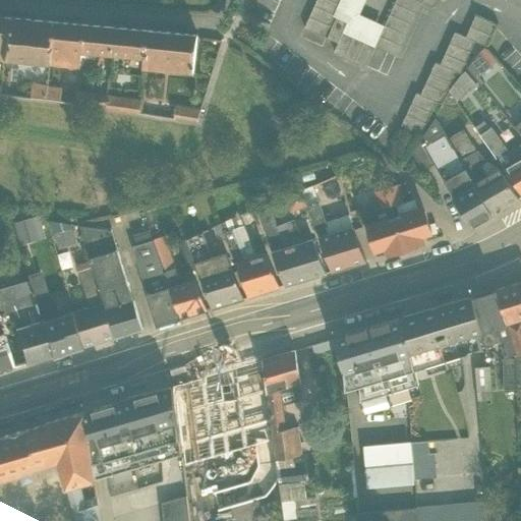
[(366,0),(319,0),(307,26),(340,41),(335,52),(367,66),(377,48),(387,26),(360,14),(366,0)]
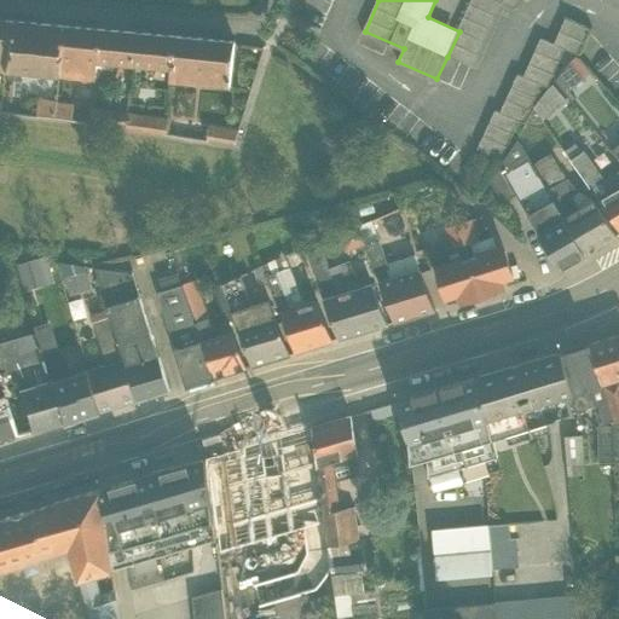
[(519,0),(473,0),(460,32),(447,57),(473,69),(502,5),(514,11),(519,0)]
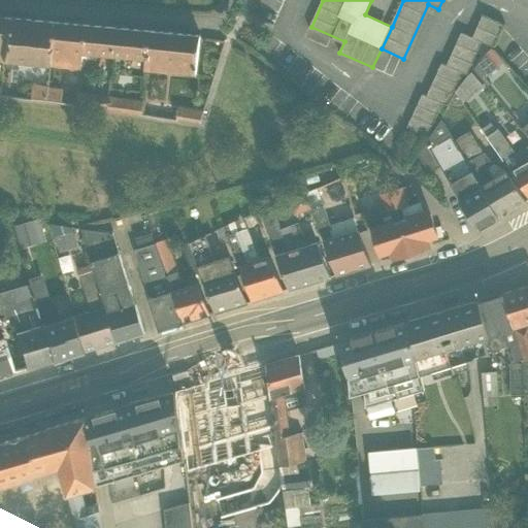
[(51,66),(55,23),(5,18),(2,62),(51,66)]
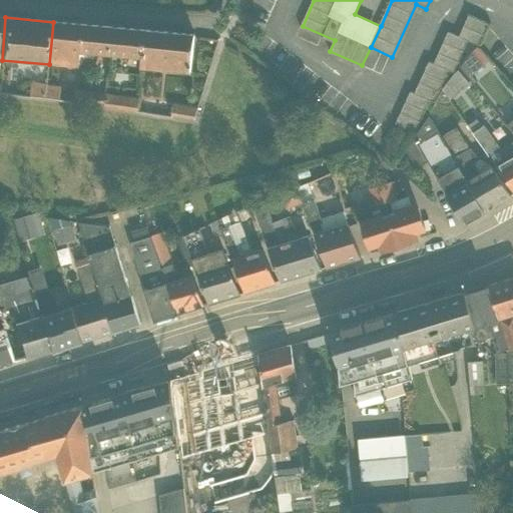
[(483,25),(466,17),(457,38),(446,34),(432,65),(428,63),(414,95),(408,93),(396,121),(414,129),(427,99),(433,99),(445,70),(452,73),(466,40),(475,44),(483,25)]
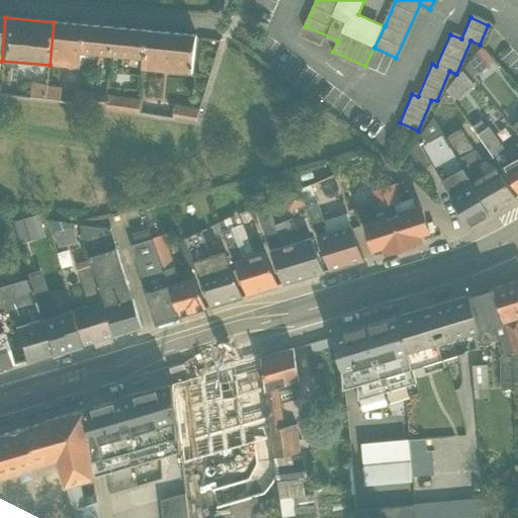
[(80,65),(84,24),(54,22),(50,65),(80,68),(80,65)]
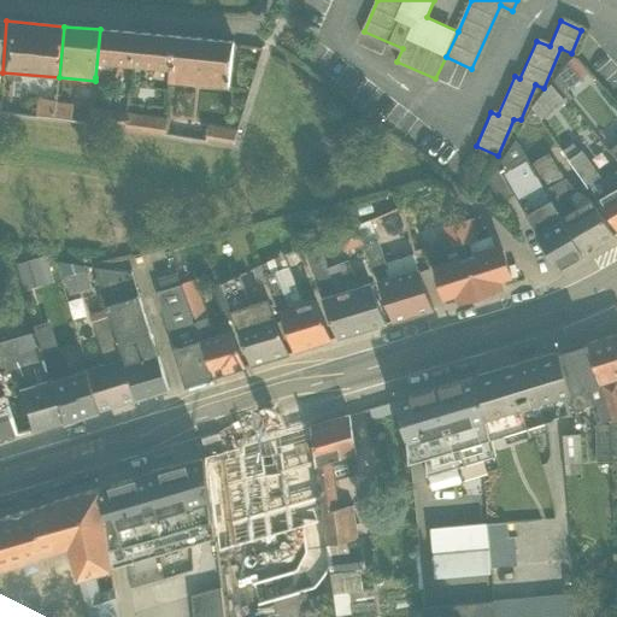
[(130,65),(133,33),(100,29),(95,77),(112,78),(113,69),(111,69),(112,64),(130,65)]
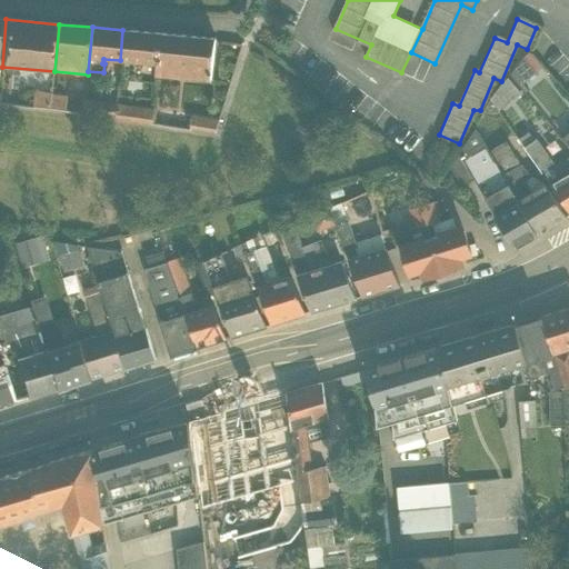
[(158,63),(161,33),(122,30),(120,60),(158,63)]
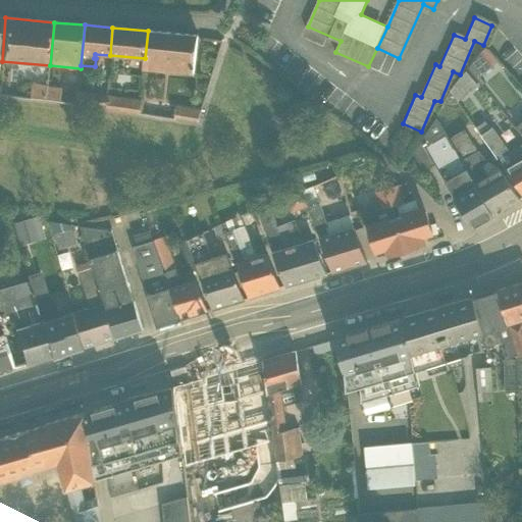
[(198,38),(198,35),(148,31),(145,58),(144,70),(194,74),(198,38)]
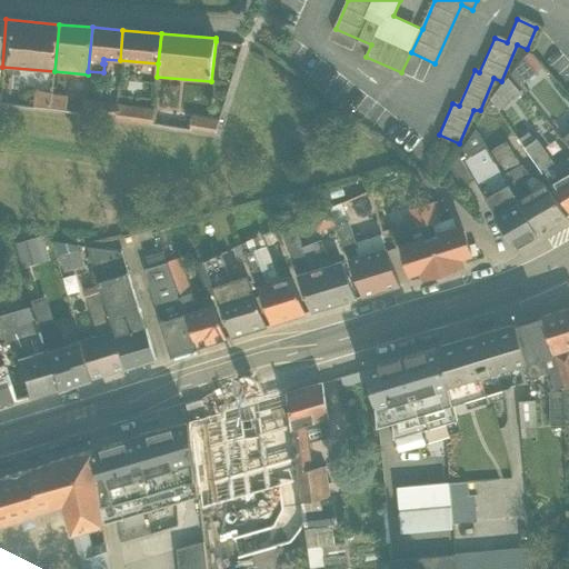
[(30,107),(50,110),(52,93),(52,92),(31,90),(30,107)]
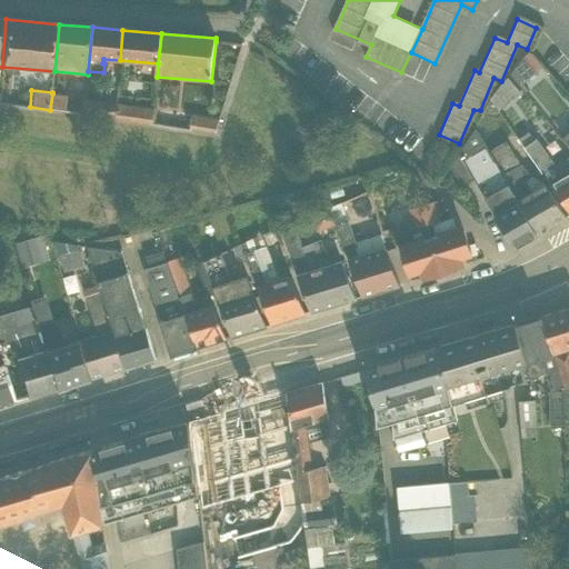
[(68,96),(52,93),(50,110),(66,112),(68,96)]
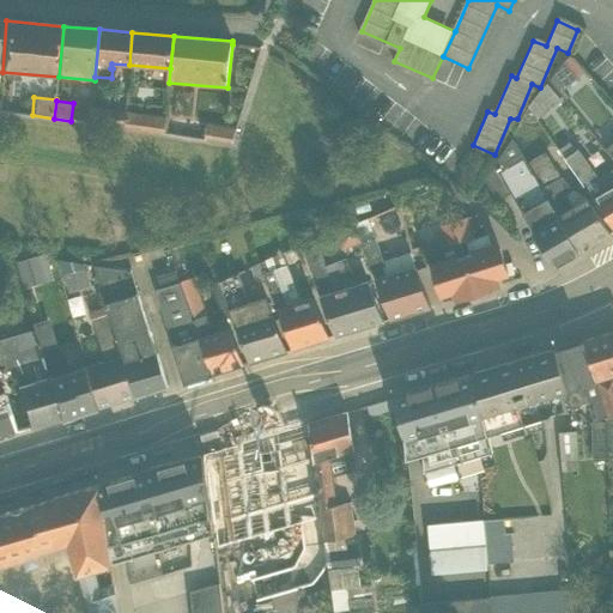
[(123,128),(125,111),(91,107),(90,123),(123,128)]
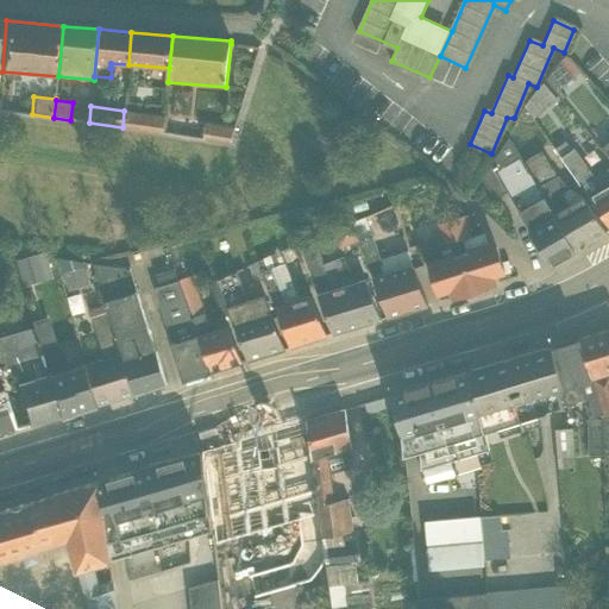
[(164,115),(124,111),(123,127),(163,133),(164,115)]
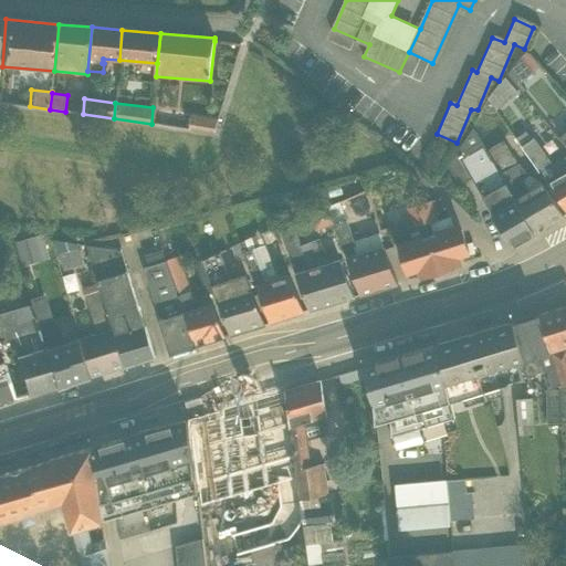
[(218,117),(191,113),(189,128),(215,133),(218,117)]
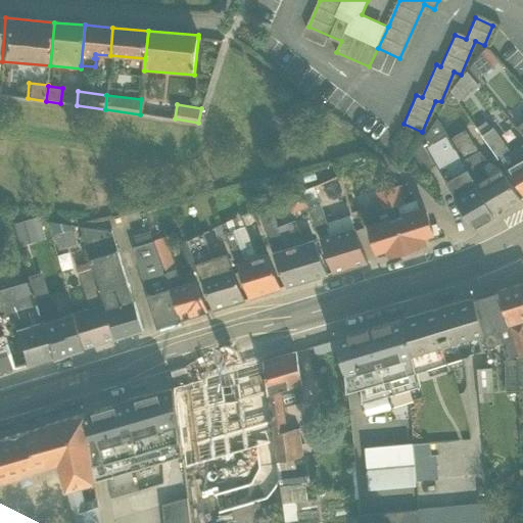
[(494,216),(449,139),(436,119),(422,139),(413,153),(424,172),(435,165),(473,228),(494,216)]
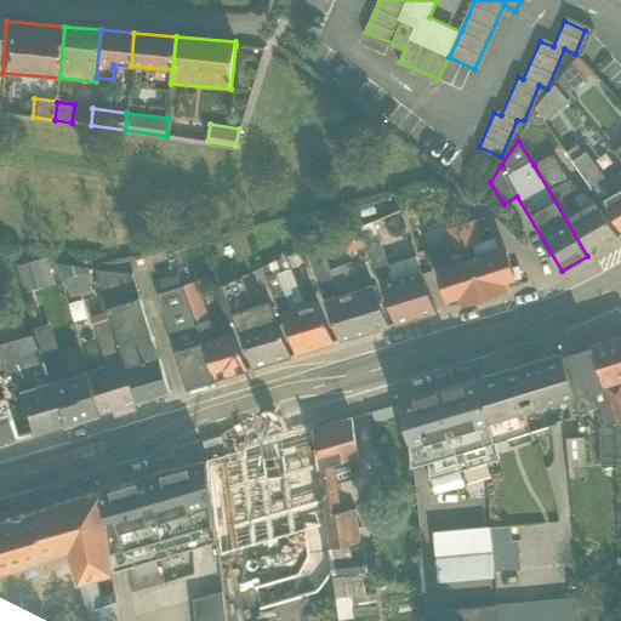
[(620,172),(620,171),(605,180),(586,152),(584,154),(576,144),(568,152),(620,231),(620,172)]
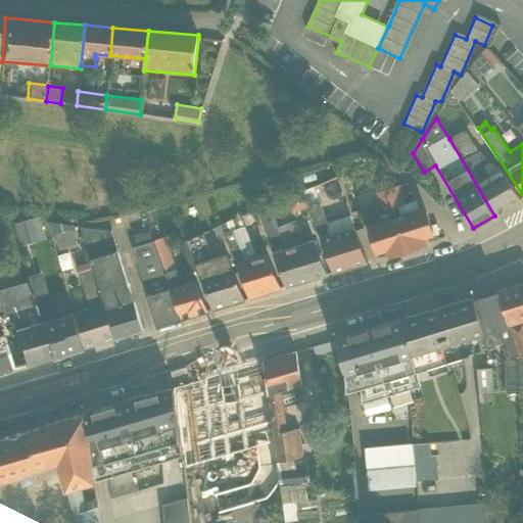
[(494,216),(521,200),(501,170),(490,162),(488,163),(466,130),(449,139),(494,216)]
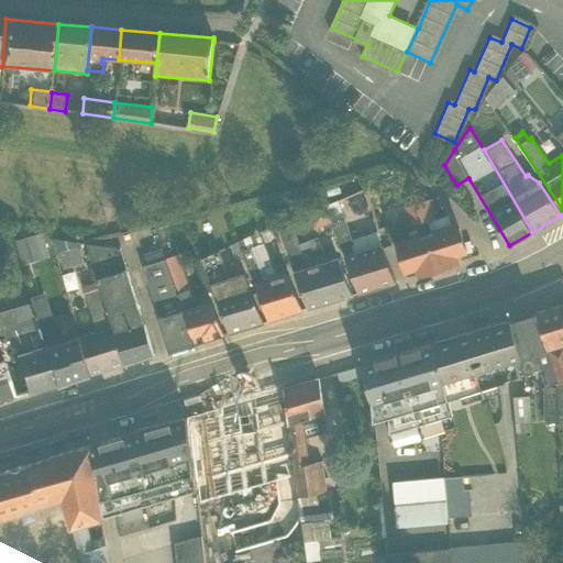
[(456,263),(454,256),(465,252),(456,223),(448,212),(434,217),(429,199),(417,202),(438,268),(456,263)]
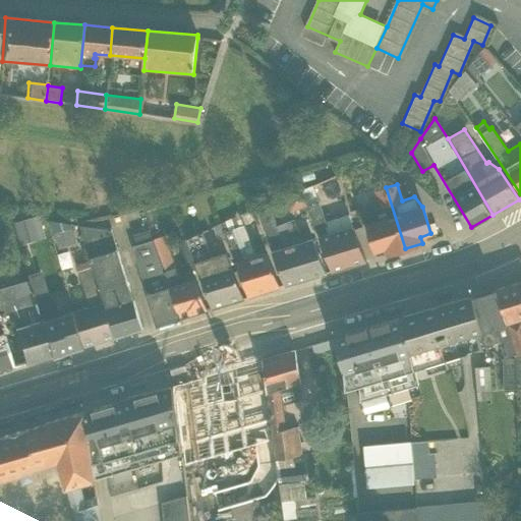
[(300,190),(332,272),(366,262),(348,215),(326,222),(312,185),(300,190)]
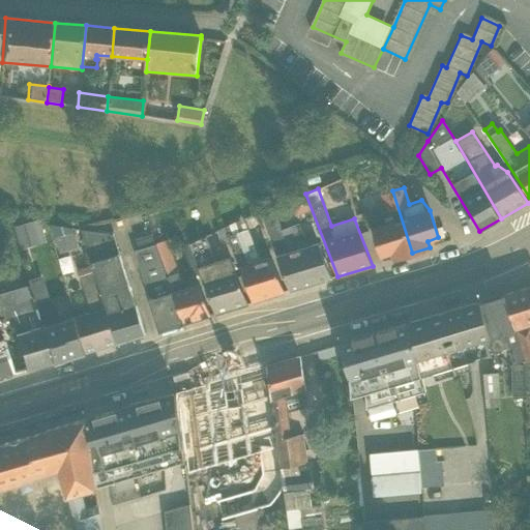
[(412,253),(392,190),(381,196),(386,212),(374,215),(377,226),(373,227),(382,256),(392,253),(394,259),(412,253)]
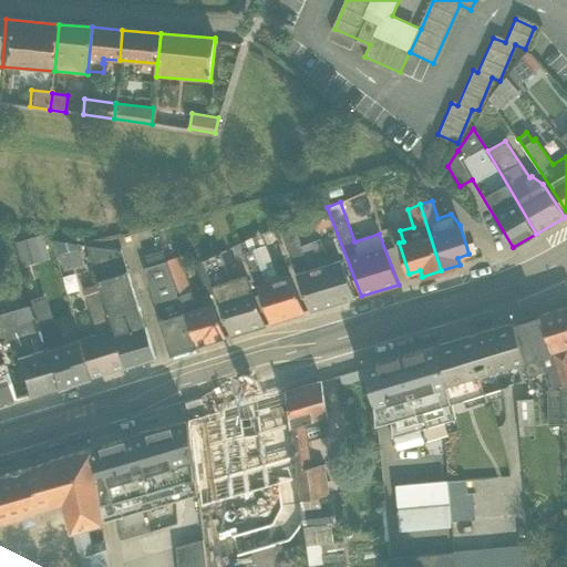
[(278,227),(310,311),(354,297),(340,259),(330,263),(320,238),(301,246),(291,222),(278,227)]
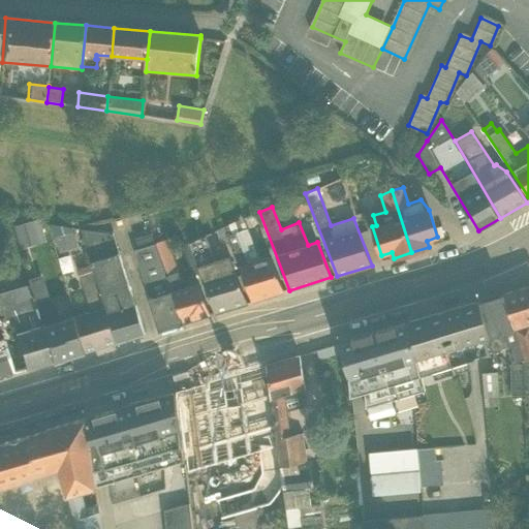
[(252,302),(284,291),(271,257),(260,260),(243,219),(224,227),(252,302)]
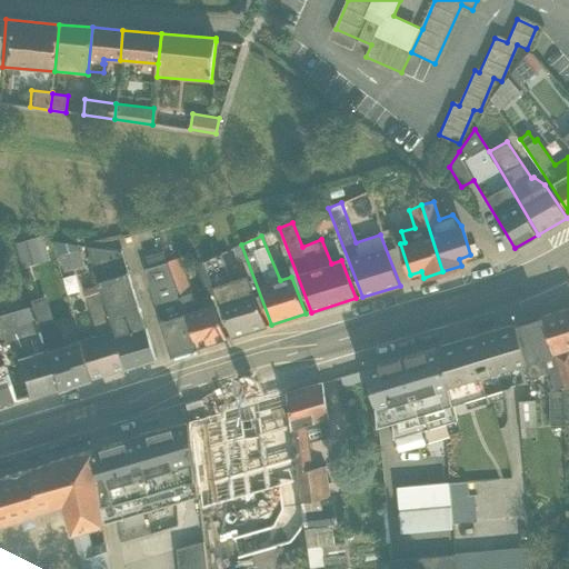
[(126,368),(157,359),(121,250),(86,247),(99,283),(126,368)]
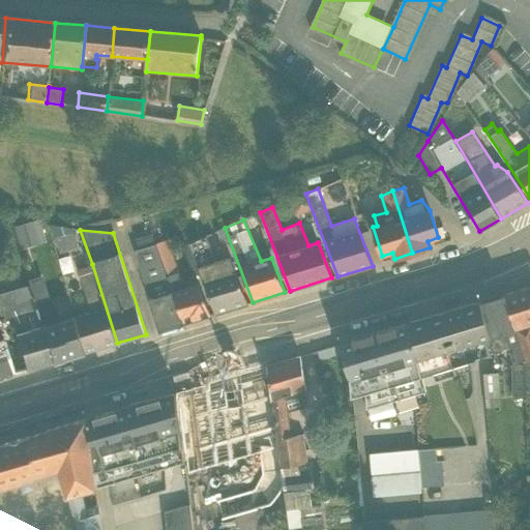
[(183,323),(153,236),(151,230),(138,235),(139,238),(135,239),(138,249),(135,251),(158,330),(183,323)]
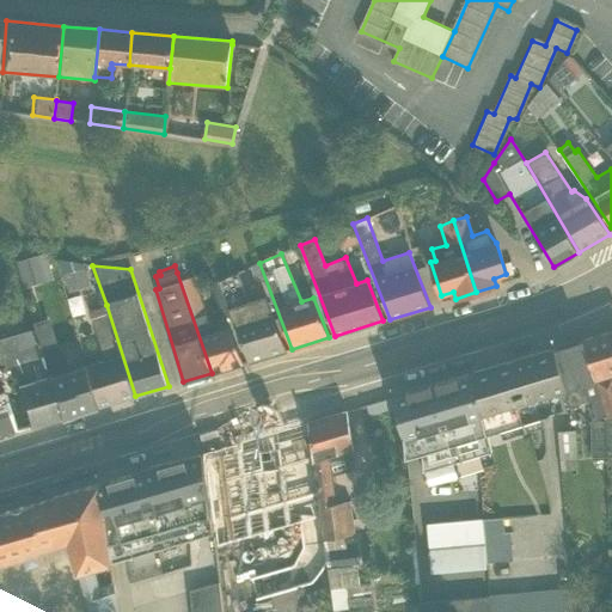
[(212,373),(243,363),(230,326),(212,331),(189,271),(177,273),(212,373)]
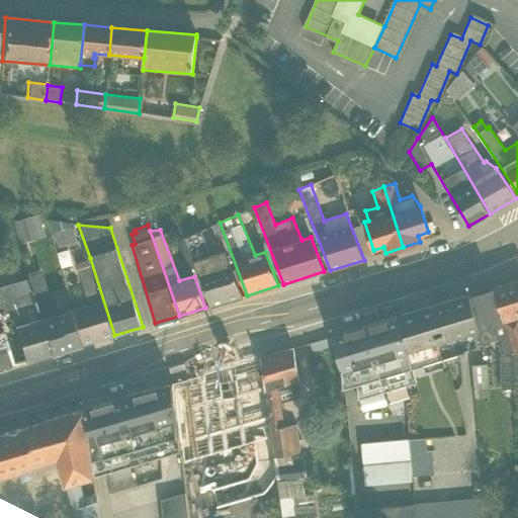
[(210,306),(242,296),(225,251),(210,255),(200,230),(184,237),(210,306)]
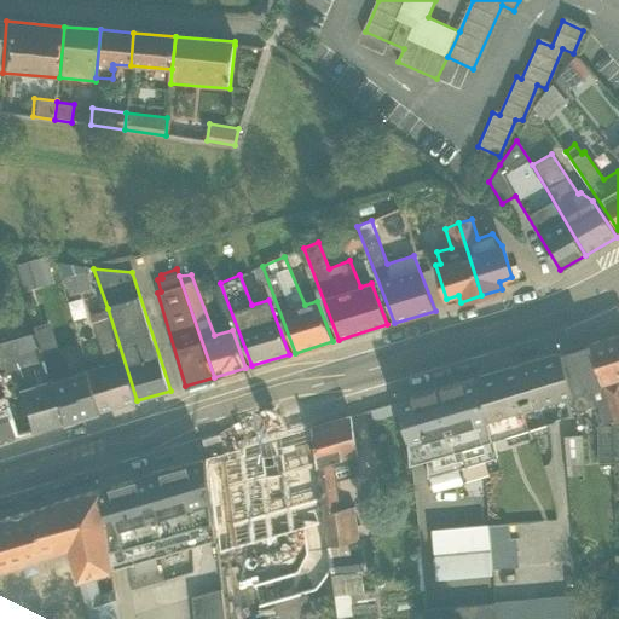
[(137,400),(108,308),(90,316),(106,364),(88,369),(100,411),(137,400)]
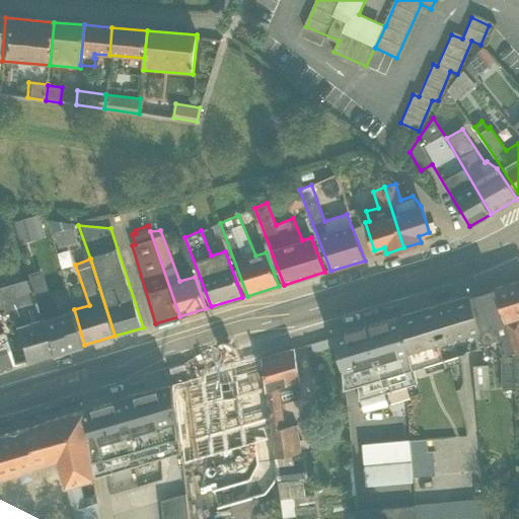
[(50,355),(84,345),(74,309),(57,314),(51,294),(47,295),(39,272),(27,275),(28,280),(50,355)]
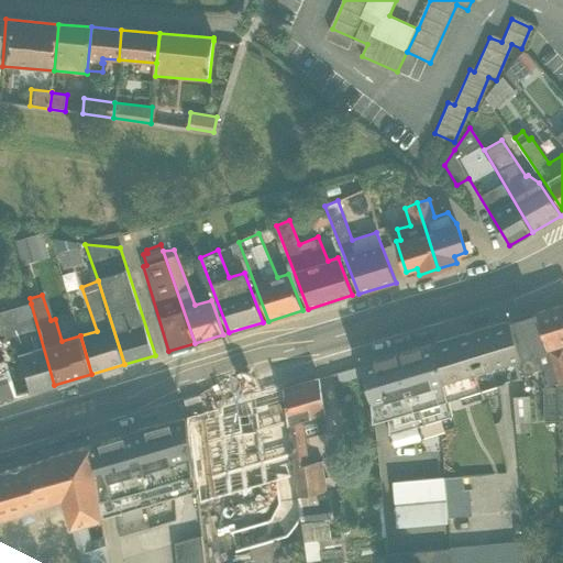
[(549,352),(562,348),(562,302),(537,312),(549,352)]
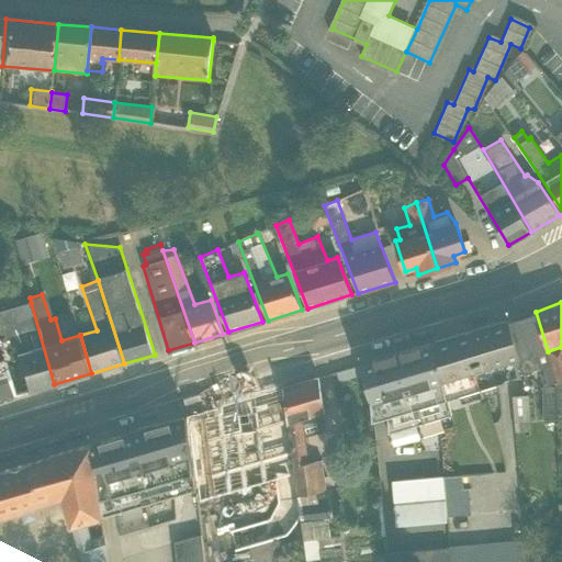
[(54,384),(31,303),(0,311),(0,325),(4,339),(10,338),(26,393),(54,384)]
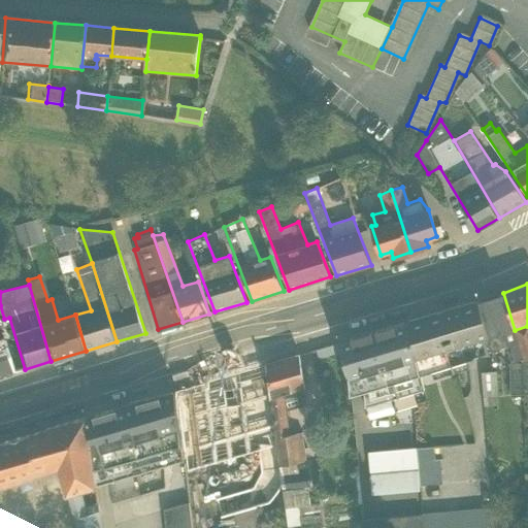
[(515,330),(503,293),(473,301),(486,339),(515,330)]
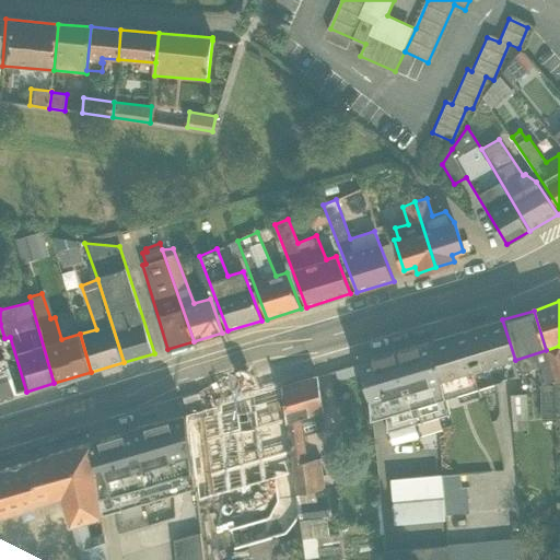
[(439,384),(515,360),(502,319),(427,343),(439,384)]
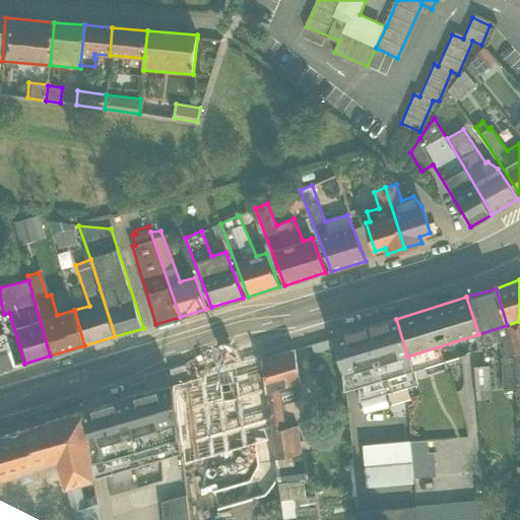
[(407,356),(396,319),(333,338),(345,375),(407,356)]
